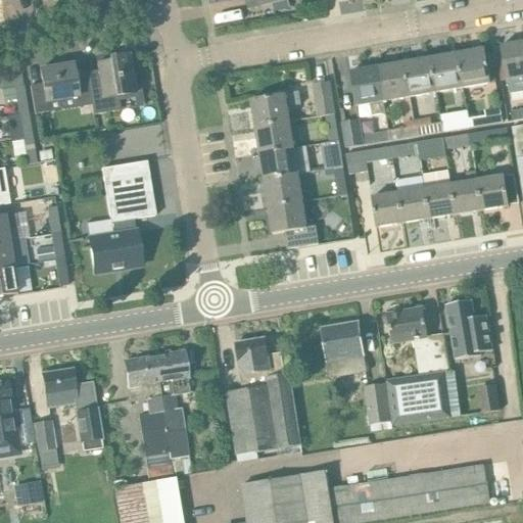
[(506,81),(522,78),(522,42),(500,46),(506,81)]
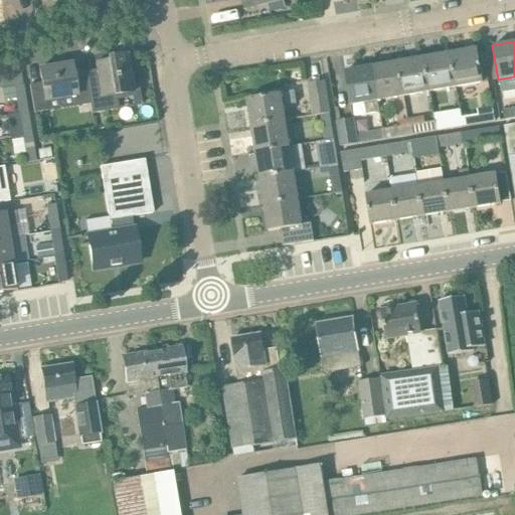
[(449,53),(455,88),(482,82),(476,48),(449,53)]
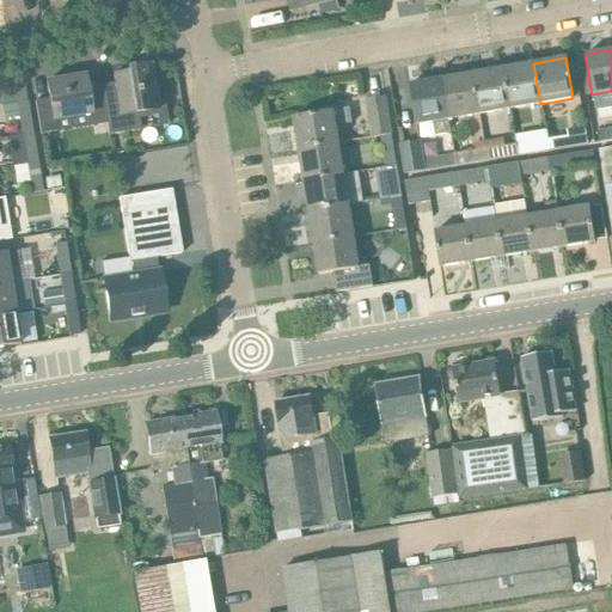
[(502,69),(508,109),(540,104),(533,63),(502,69)]
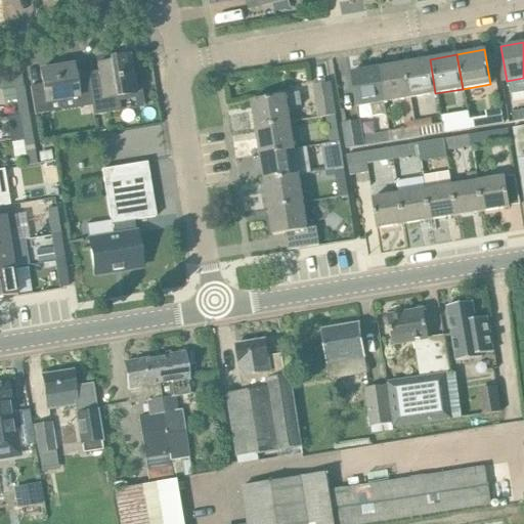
[(110,62),(96,64),(98,73),(86,75),(92,115),(119,111),(117,95),(134,92),(128,55),(108,58),(110,62)]
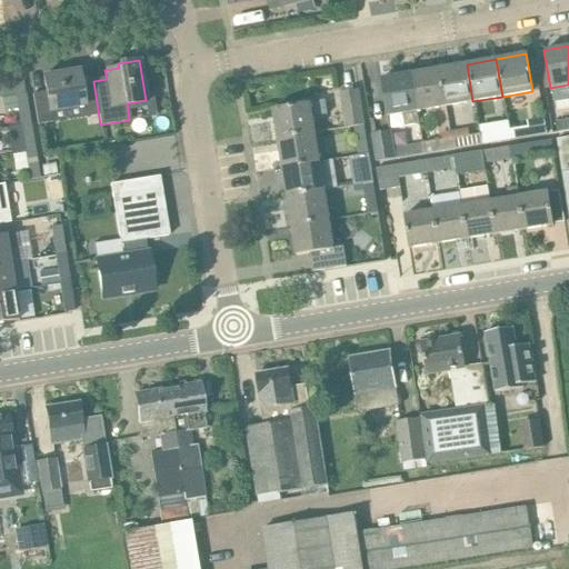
[(438,69),(445,107),(472,101),(467,65),(438,69)]
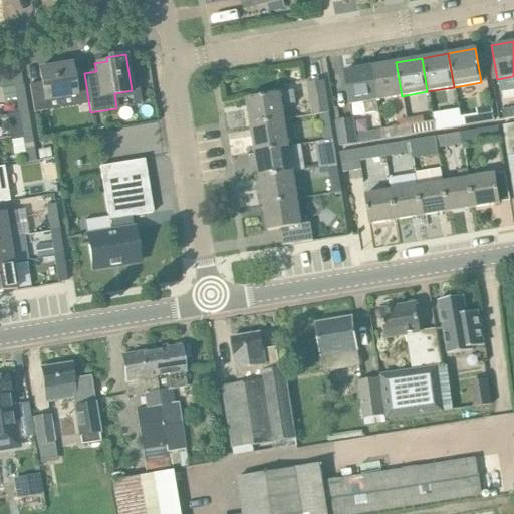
[(396,62),(370,66),(376,100),(377,100),(402,96),(396,62)]
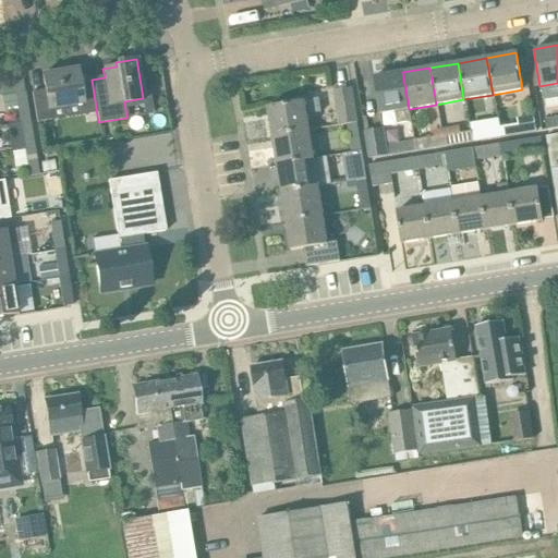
[(45,91),(32,93),(36,121),(47,119),(45,110),(83,105),(77,70),(43,75),(45,91)]
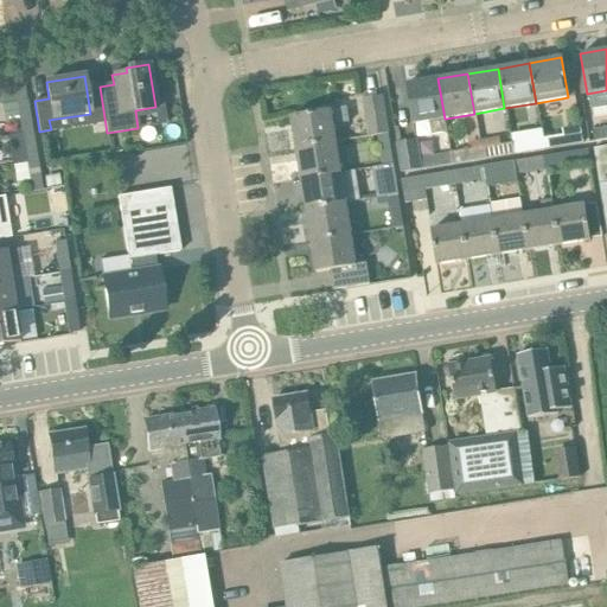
[(429,122),(432,135),(447,133),(445,119),(438,78),(407,84),(414,125),(429,122)]
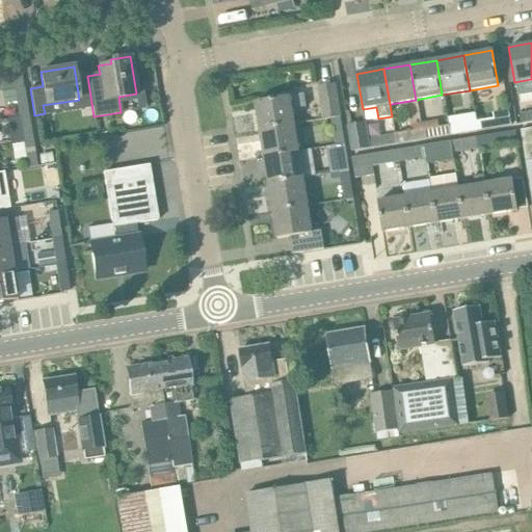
[(322,120),(340,116),(335,84),(317,87),(322,120)]
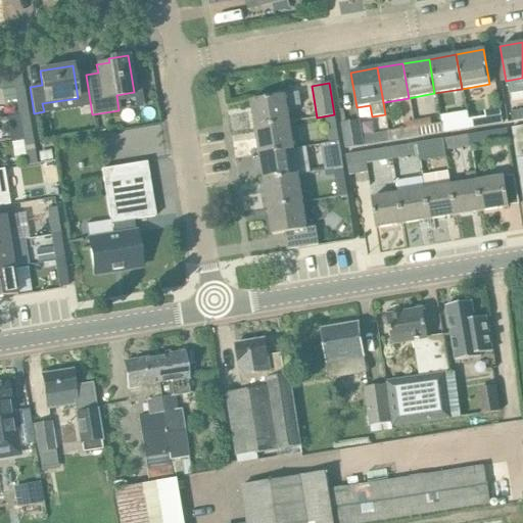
[(19,114),(27,112),(22,86),(15,88),(19,114)]
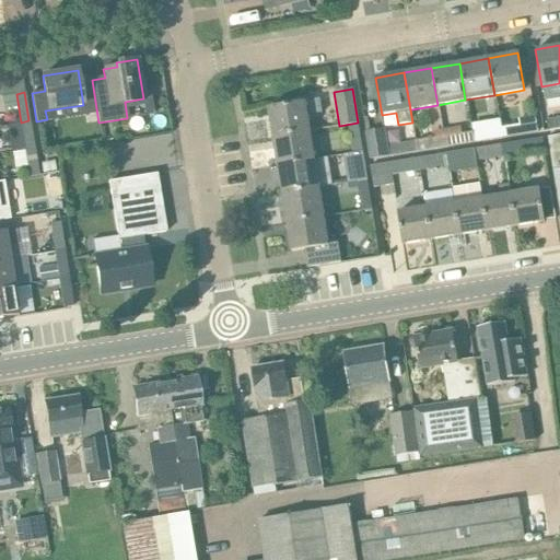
[(275,137),(311,130),(308,116),(322,114),(319,98),(269,107),(275,137)]
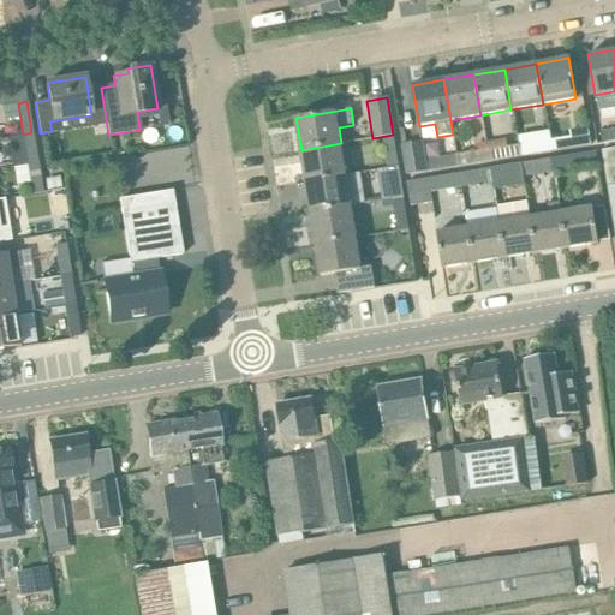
[(614,129),(601,132),(603,143),(614,141),(614,129)]
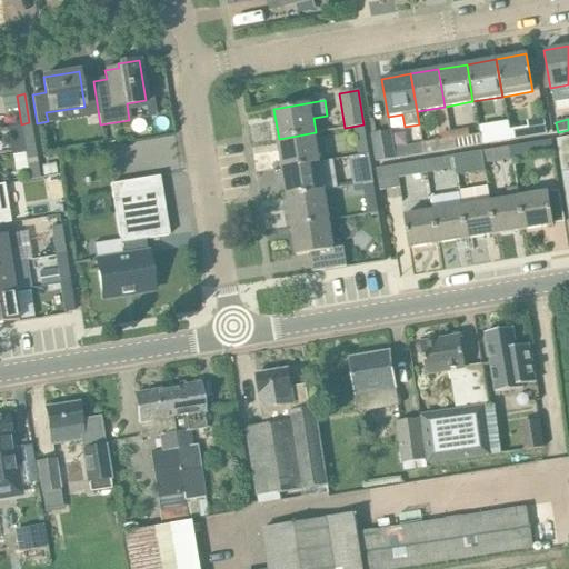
[(29,122),(21,125),(26,151),(33,150),(29,122)]
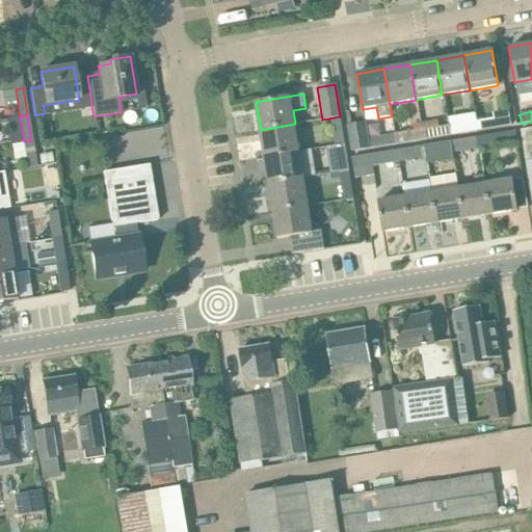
[(340,116),(322,120),(322,121),(329,118),(335,145),(344,143),(340,116)]
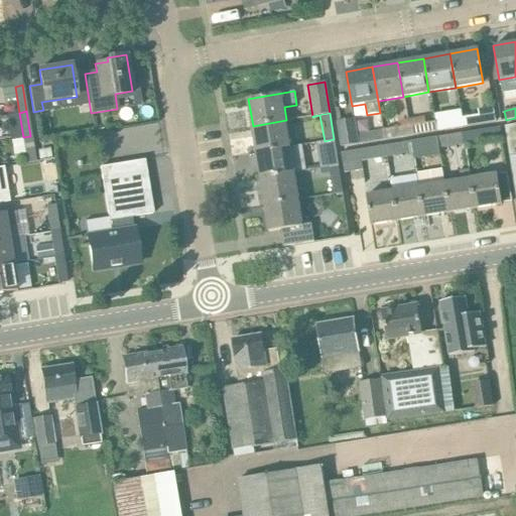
[(477,114),(461,117),(463,127),(479,124),(477,114)]
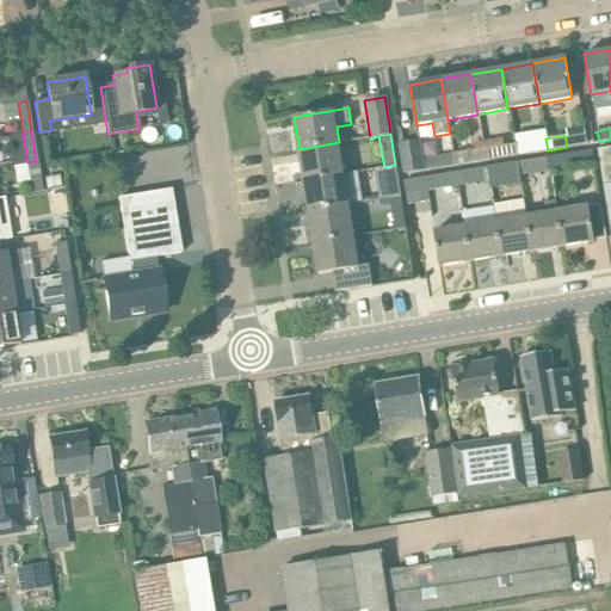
[(535,140),(516,143),(518,155),(537,152),(535,140)]
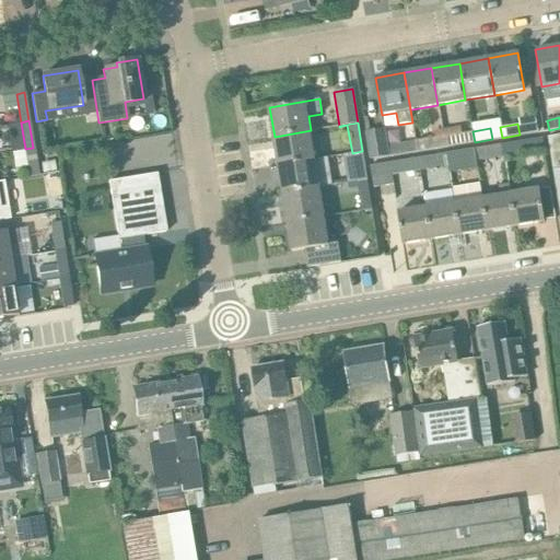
[(369,159),(387,156),(383,129),(364,131),(369,159)]
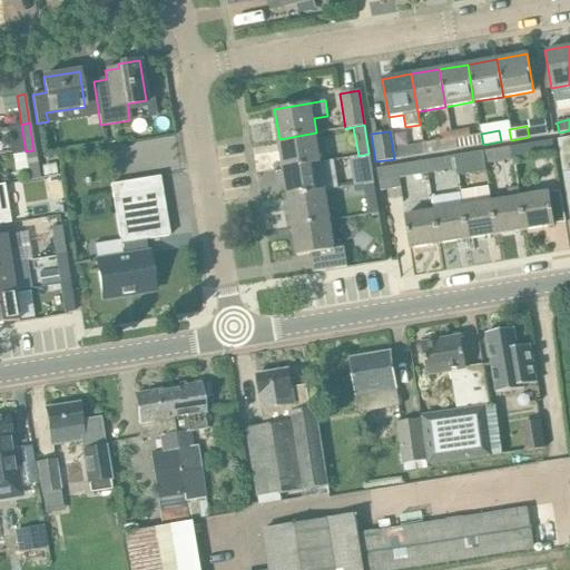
[(285,168),(321,161),(316,133),(279,139),(285,168)]
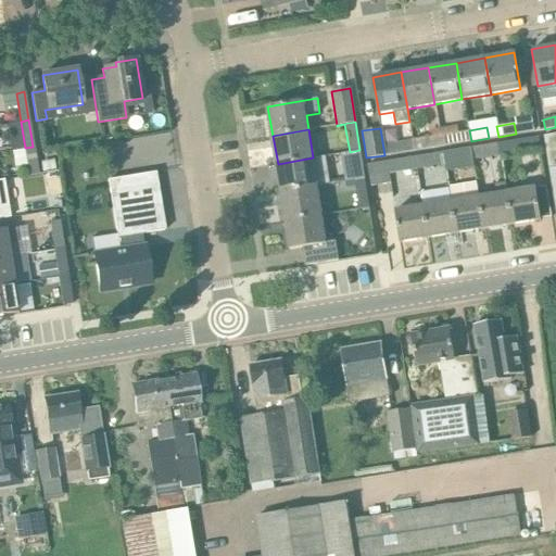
[(460,133),(440,136),(441,147),(462,143),(460,133)]
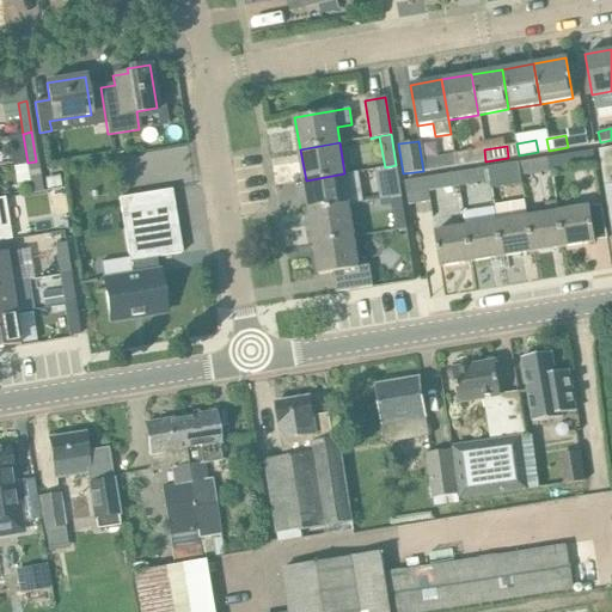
[(611,147),(598,150),(600,160),(601,167),(611,165),(611,147)]
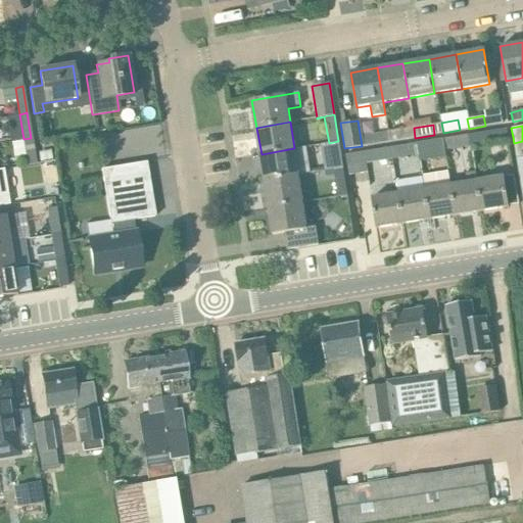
[(406,129),(387,132),(388,142),(408,139),(406,129)]
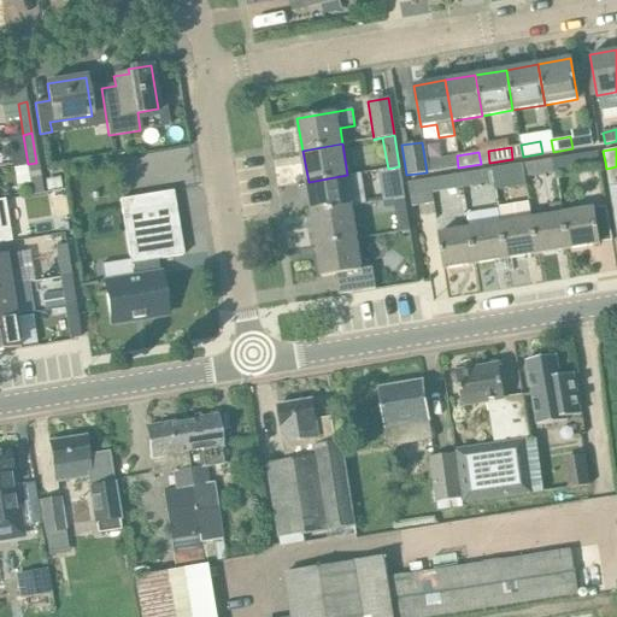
[(597,152),(552,159),(554,172),(599,165),(597,152)]
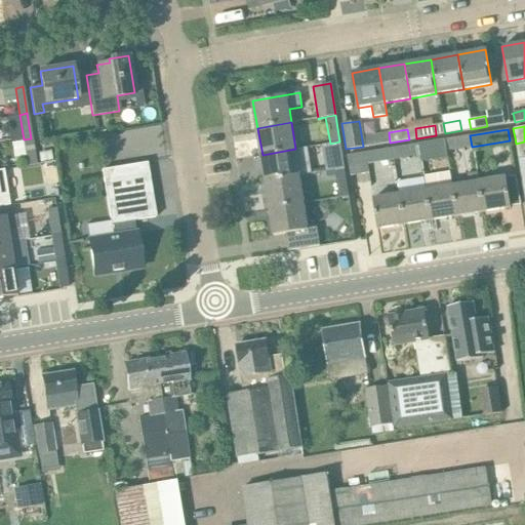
[(389,132),(364,136),(366,147),(390,143),(389,132)]
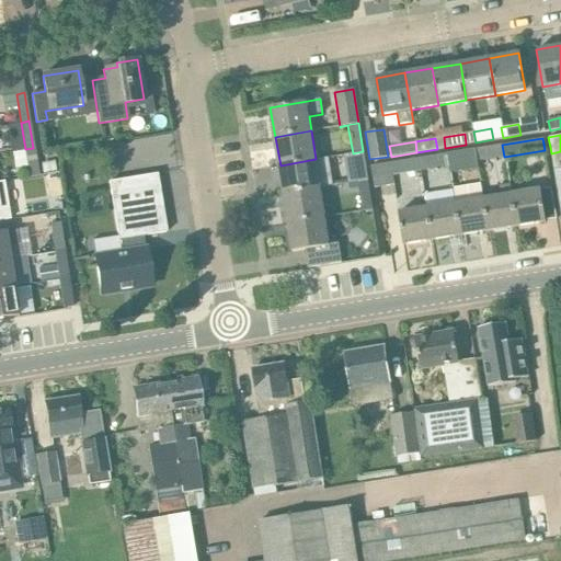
[(502,145),(474,149),(477,161),(504,157),(502,145)]
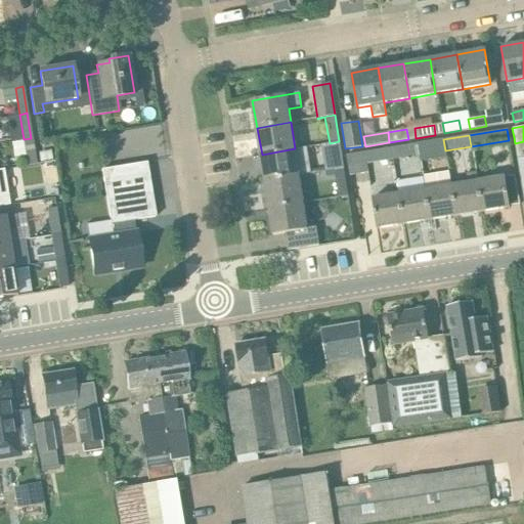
[(31,138),(24,139),(28,165),(35,164),(31,138)]
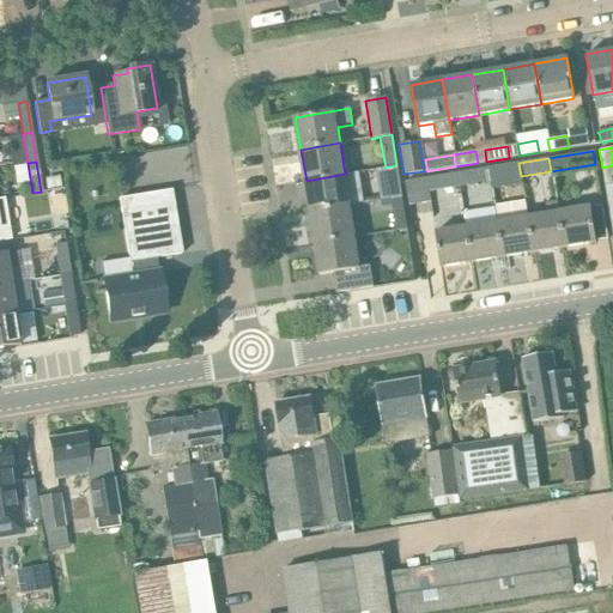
[(519,163),(487,168),(490,182),(491,182),(492,189),(522,184),(521,176),(519,163)]
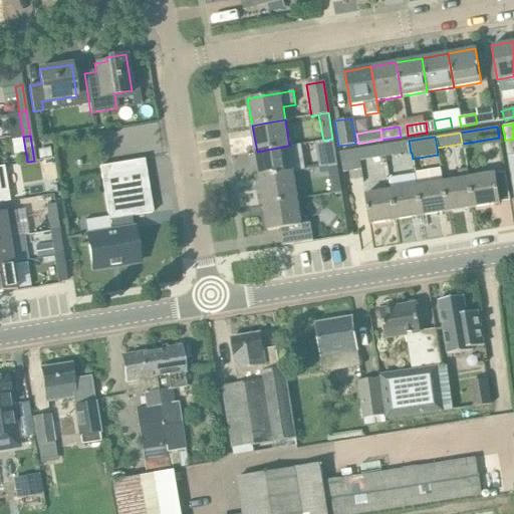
[(320,168),(327,167),(336,165),(332,139),(323,141),(323,142),(316,143),(320,168)]
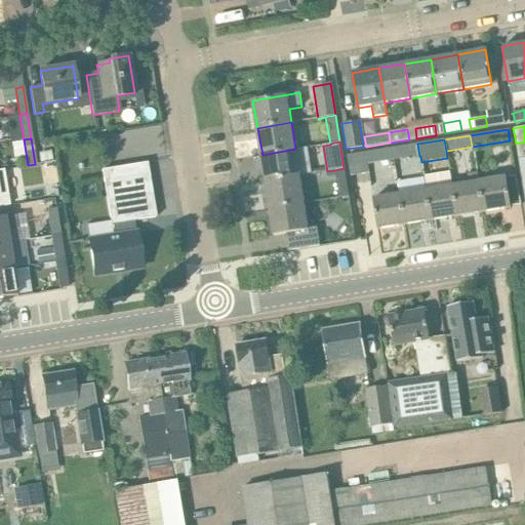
[(417,144),(392,149),(394,160),(419,156),(417,144)]
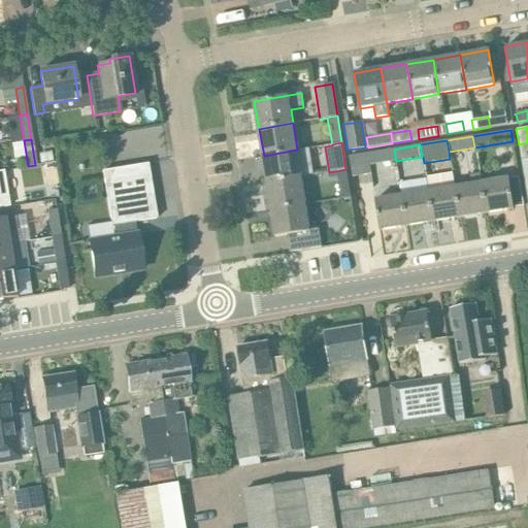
[(268,183),(302,176),(297,150),(264,156),(268,183)]
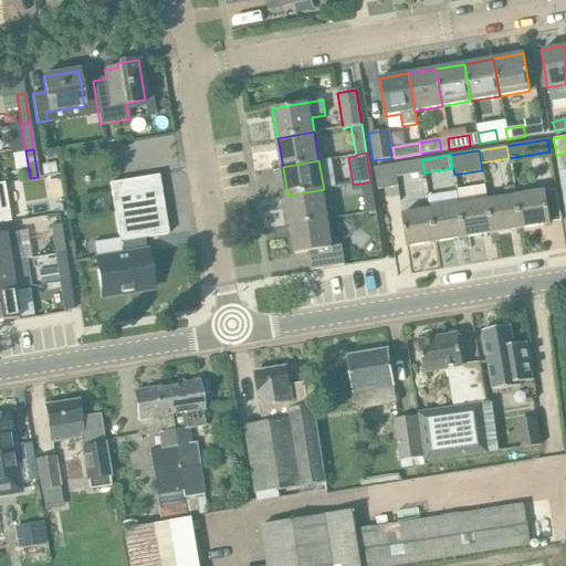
[(422,160),(374,168),(377,190),(398,187),(396,177),(425,173),(422,160)]
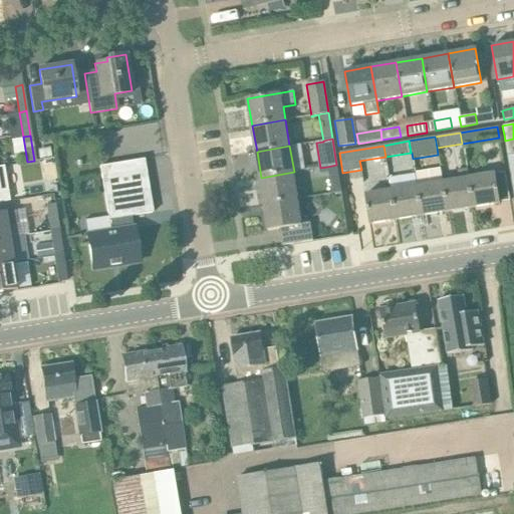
[(42,195),(58,194),(56,156),(41,156),(42,195)]
